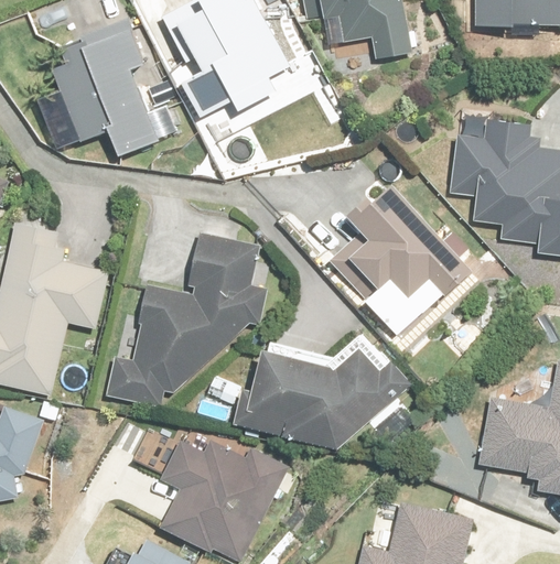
[(271,77),(278,73),(243,7),(251,2),(249,0),(196,0),(187,6),(193,17),(165,31),(191,77),(201,72),(226,119),(279,90),(271,77)]
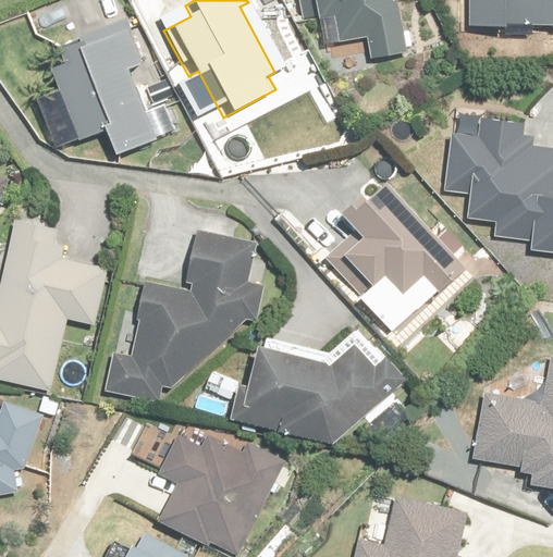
[(316,0),(323,42),(364,36),(367,58),(404,51),(395,0),(316,0)]
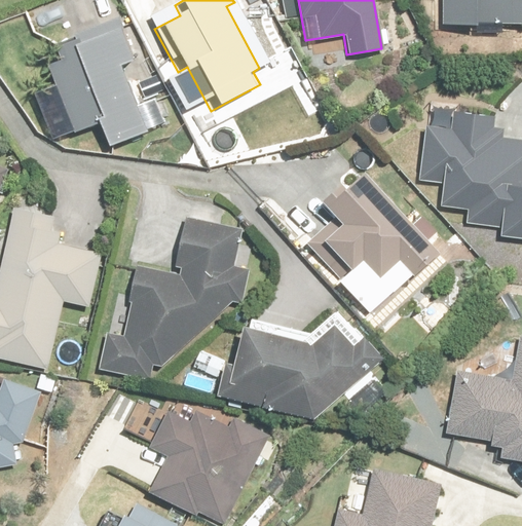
[(521,0),(434,0),(434,31),(521,33),(521,0)]
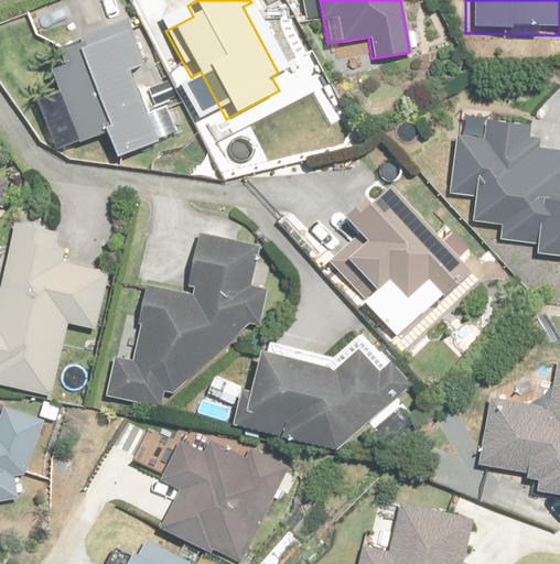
[(54,68),(81,141),(107,131),(117,156),(158,141),(155,133),(175,126),(168,106),(148,112),(130,67),(144,62),(129,20),(78,39),(79,43),(62,50),(67,63),(54,68)]
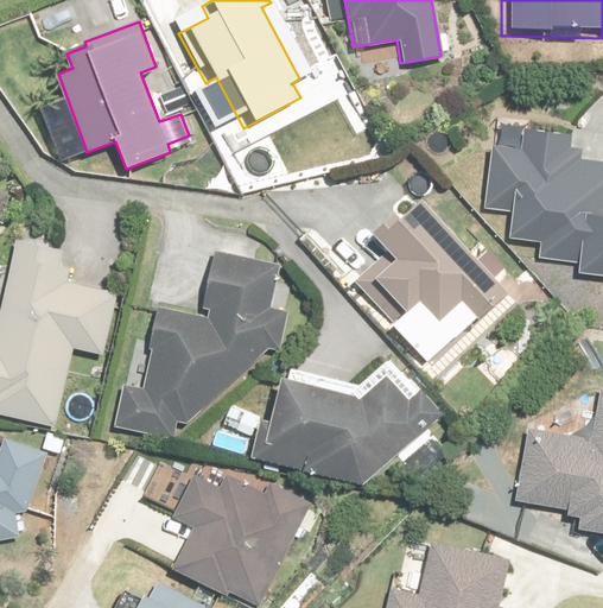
[(581,152),(569,151),(570,133),(526,131),(526,121),(492,120),(488,208),(508,209),(507,240),(537,241),(537,259),(579,261),(578,274),(602,274),(602,163),(581,163),(581,152)]
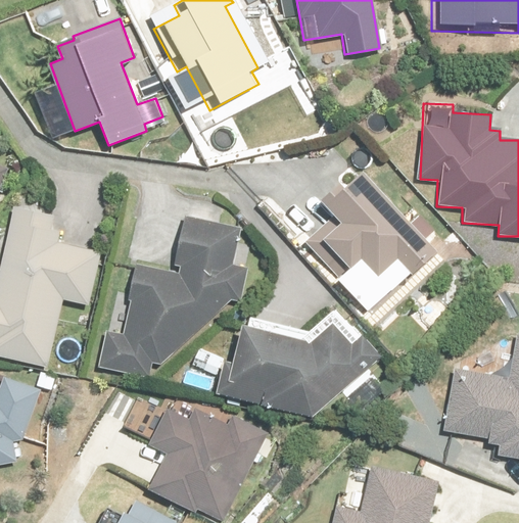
[(338,280),(367,311),(409,272),(412,274),(437,250),(364,171),(345,188),(339,182),(319,200),(340,224),(323,239),(350,269),(338,280)]
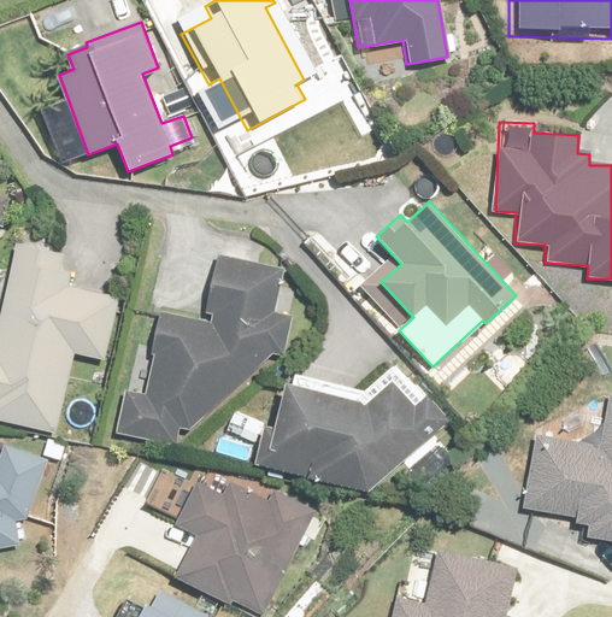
[(62,253),(41,250),(43,236),(18,231),(0,330),(0,421),(53,432),(68,353),(103,359),(113,298),(64,288),(66,276),(58,274),(62,253)]
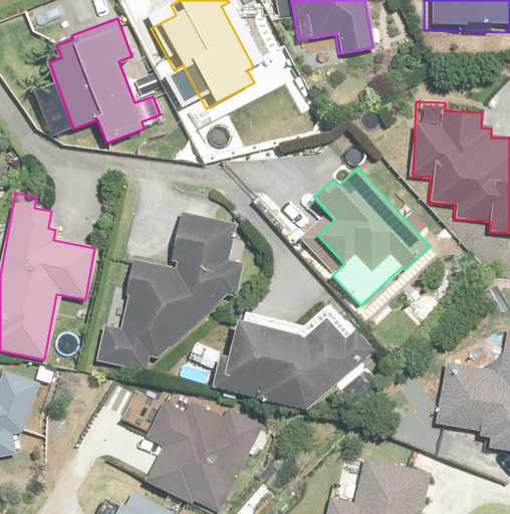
[(180,212),(177,238),(163,266),(133,258),(119,326),(103,323),(95,360),(144,370),(242,285),(244,240),(235,239),(235,222),(180,212)]
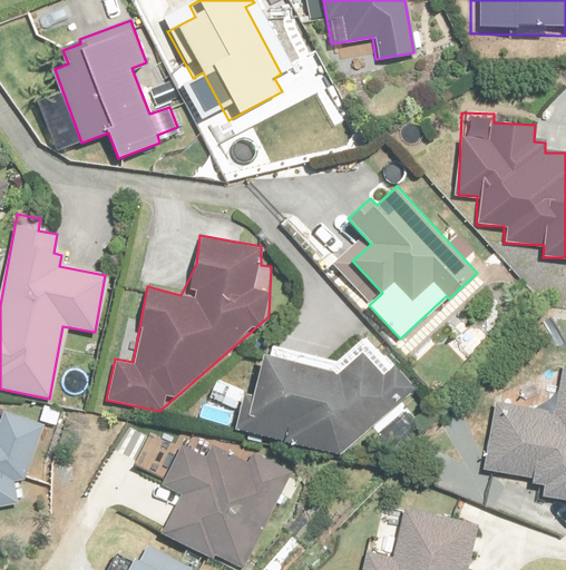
[(340,454),(370,426),(389,449),(415,425),(396,404),(413,387),(378,350),(368,357),(357,343),(337,362),(265,344),(243,431),(320,450),(340,454)]
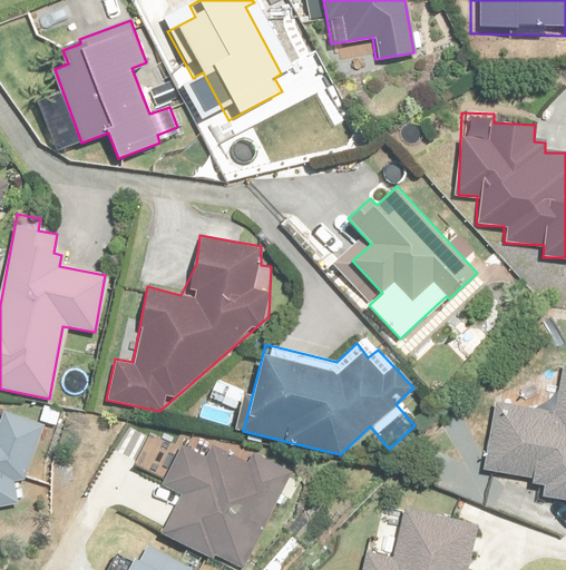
[(532,484),(545,485),(544,498),(565,500),(565,365),(559,365),(554,409),(491,402),(484,471),(533,477),(532,484)]
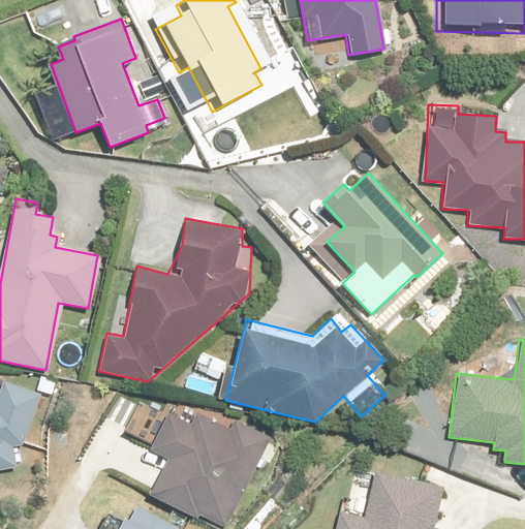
[(4,382),(0,391),(0,468),(23,465),(19,438),(38,394),(4,382)]
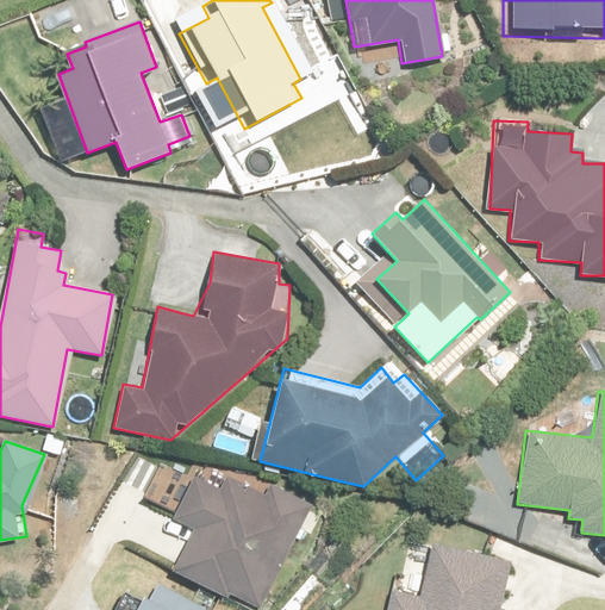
[(310,508),(268,485),(263,495),(229,475),(220,491),(195,477),(173,516),(192,527),(172,564),(254,609),(310,508)]
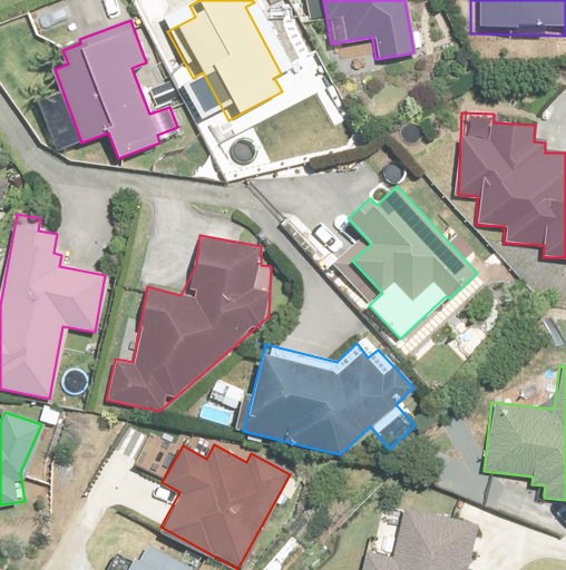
[(465,569),(476,524),(401,505),(389,558),(368,553),(363,569),(465,569)]
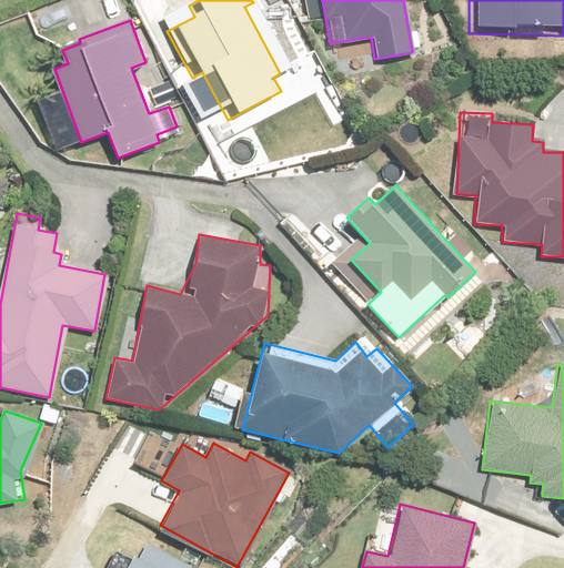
[(127,567),(189,567),(190,567),(145,543),(138,557),(133,556),(127,567)]
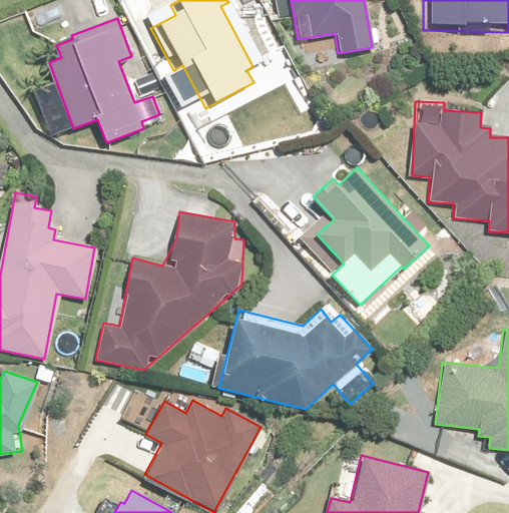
All buildings are outlined.
